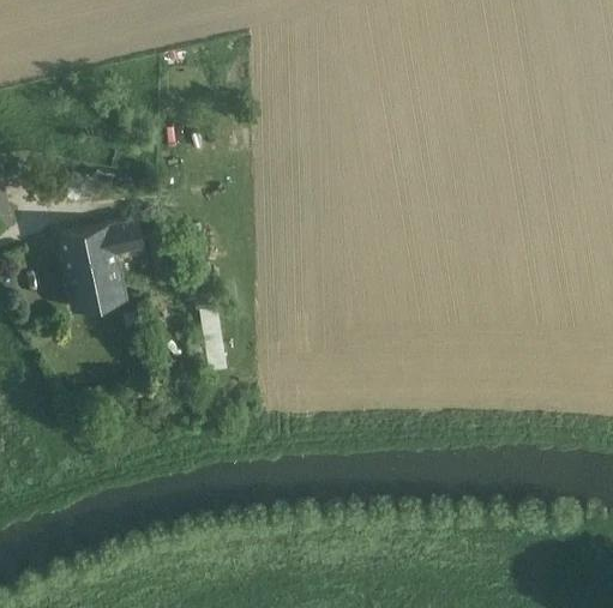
[(0,169),(0,232),(10,230),(0,170),(0,169)]
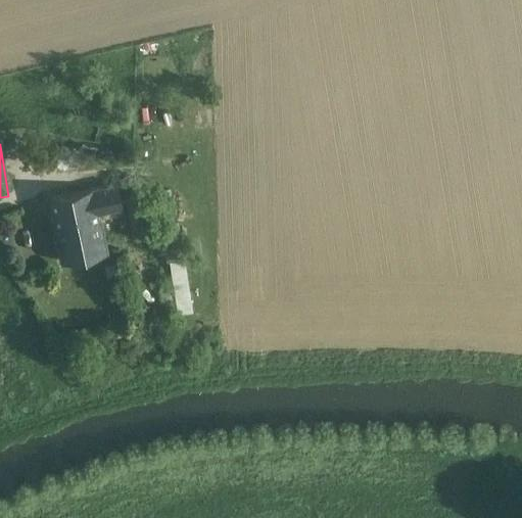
[(117,187),(92,193),(98,218),(124,212),(117,187)]
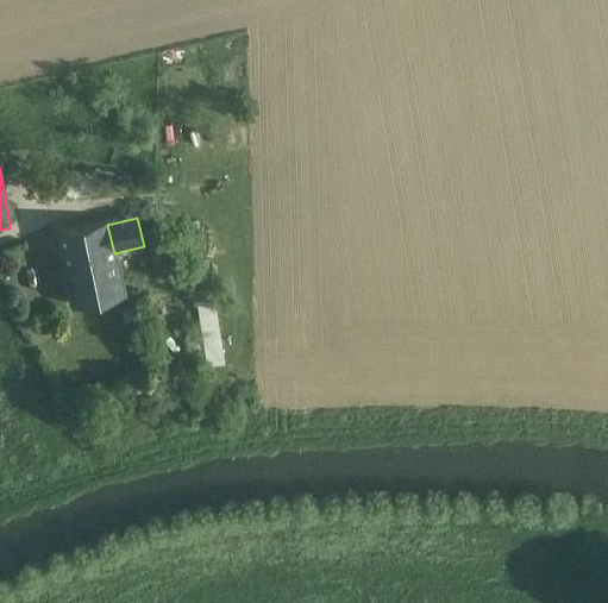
[(107,225),(58,237),(76,311),(125,300),(119,274),(114,253),(107,225)]
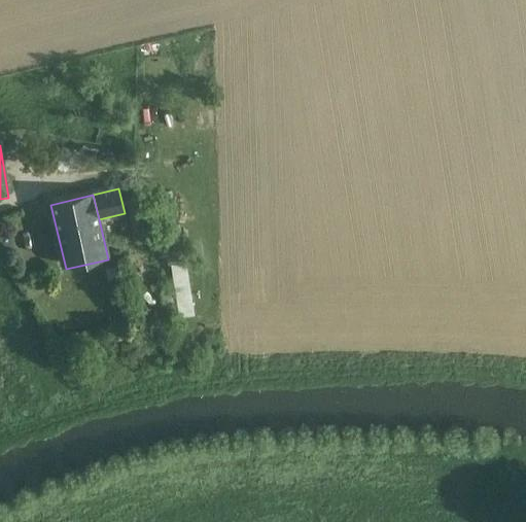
[(187,266),(172,268),(179,320),(195,317),(187,266)]
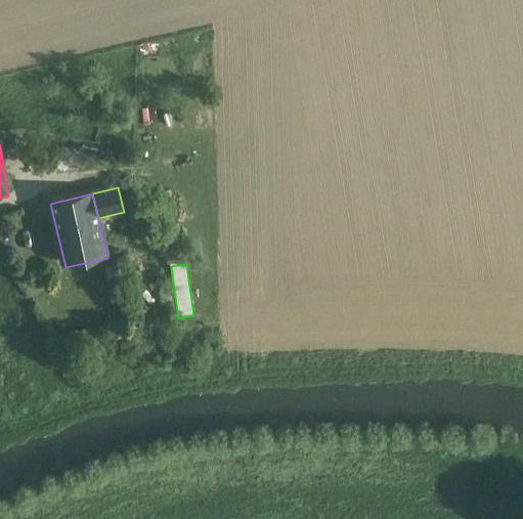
[(173,294),(161,296),(164,308),(175,305),(173,294)]
